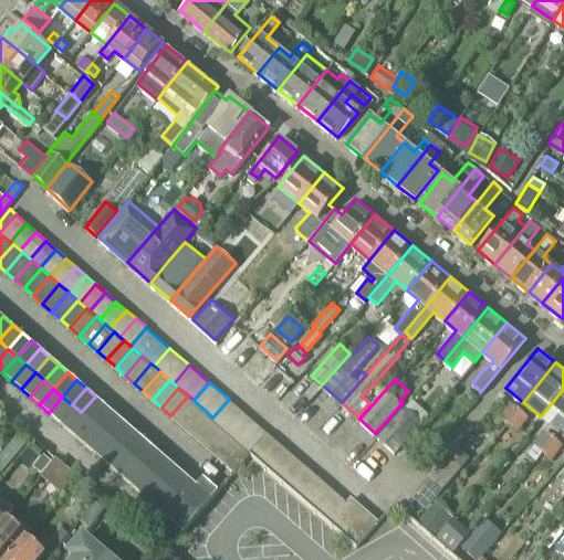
[(563,389),(541,416),(557,430),(563,422),(563,389)]
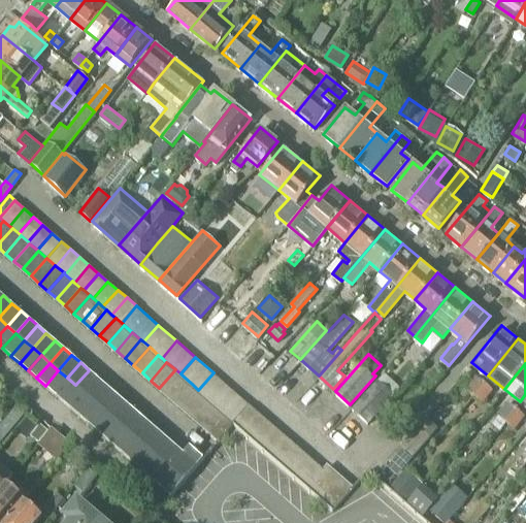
[(181,373),(175,369),(159,388),(168,395),(184,377),(181,373)]
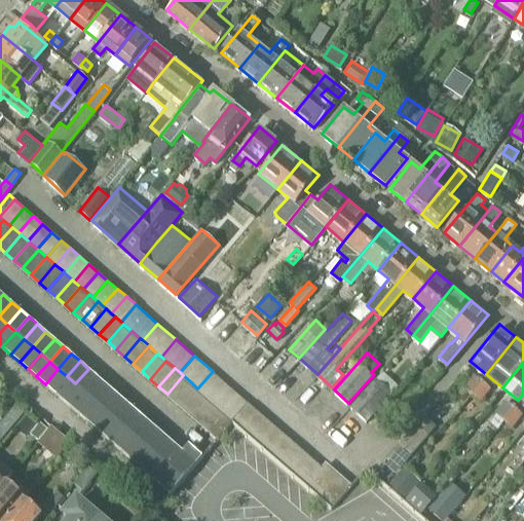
[(67,376),(58,369),(45,384),(53,392),(67,376)]
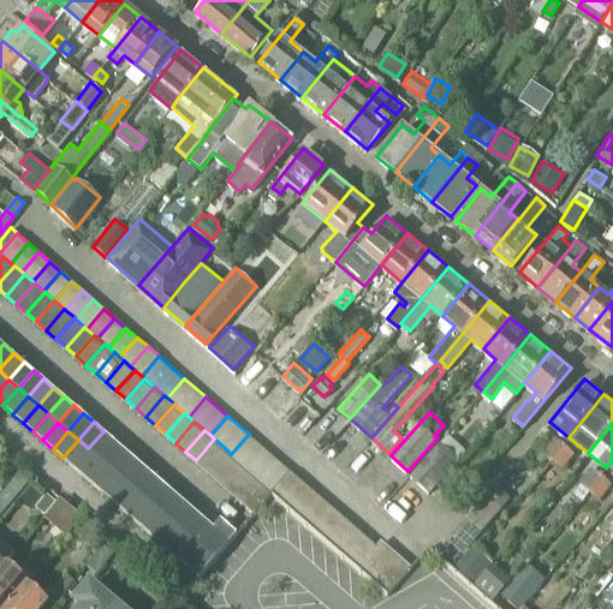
[(113,440),(103,431),(88,448),(97,458),(113,440)]
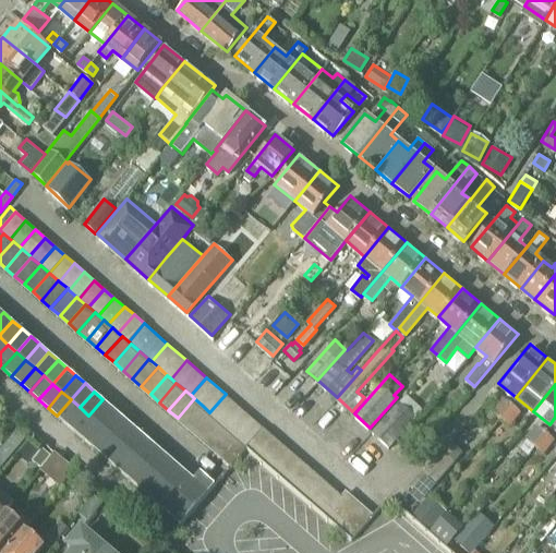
[(244,411),(226,394),(209,412),(213,415),(221,422),(229,429),(244,411)]
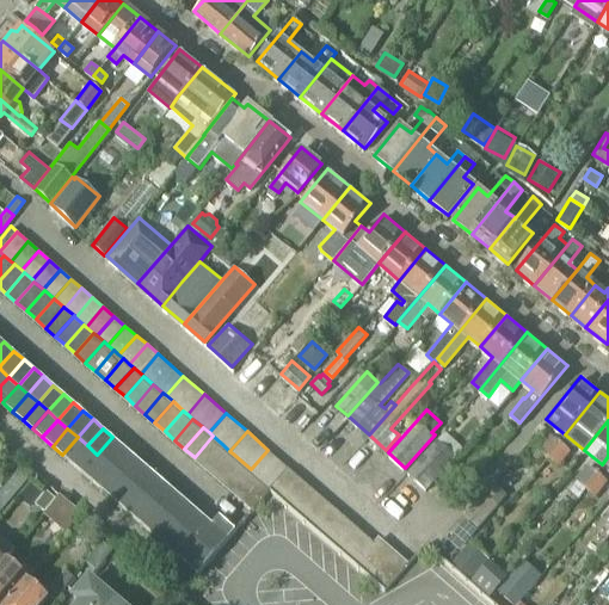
[(548,455),(560,442),(551,433),(539,446),(548,455)]
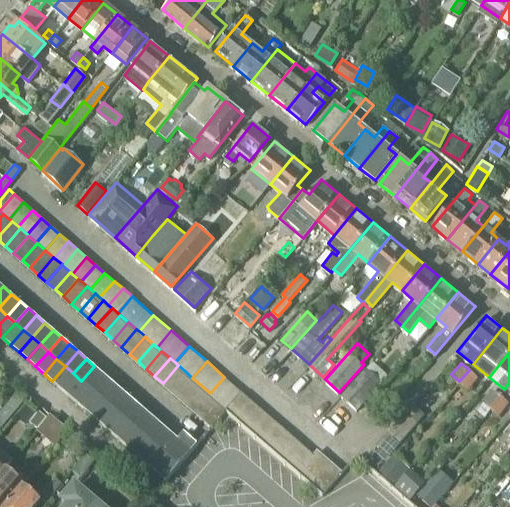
[(186,372),(178,365),(163,383),(171,390),(186,372)]
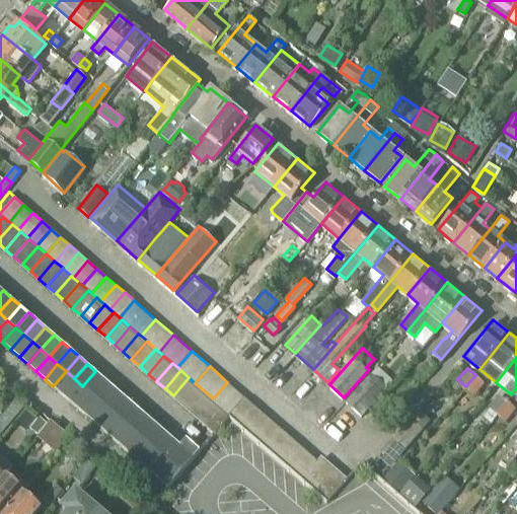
[(66,371),(53,386),(61,393),(74,378),(66,371)]
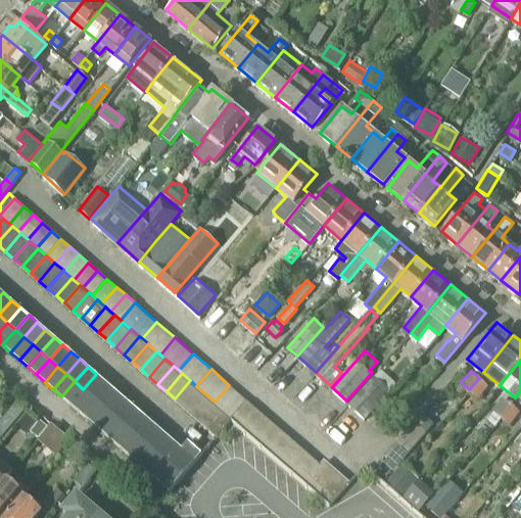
[(96,374),(83,389),(92,396),(104,381),(96,374)]
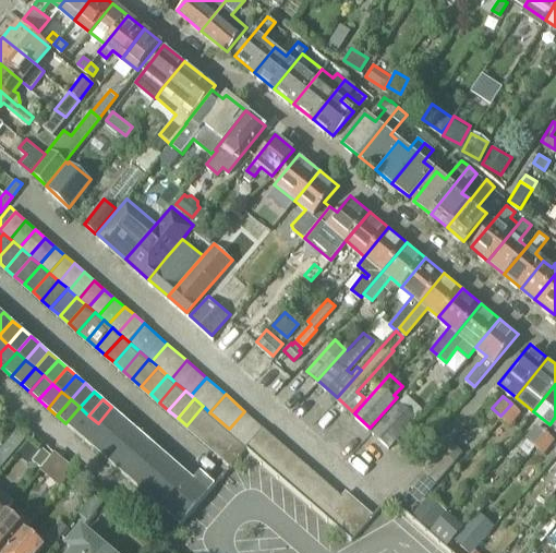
[(399,400),(373,430),(390,445),(417,416),(399,400)]
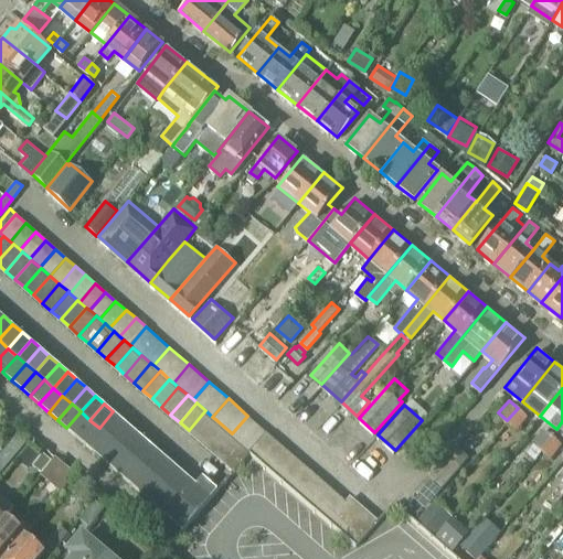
[(518,408),(507,420),(516,429),(527,416),(518,408)]
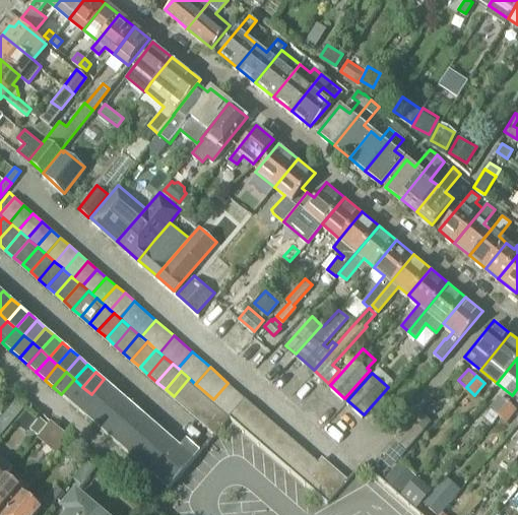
[(195,384),(189,378),(174,396),(182,403),(198,386),(195,384)]
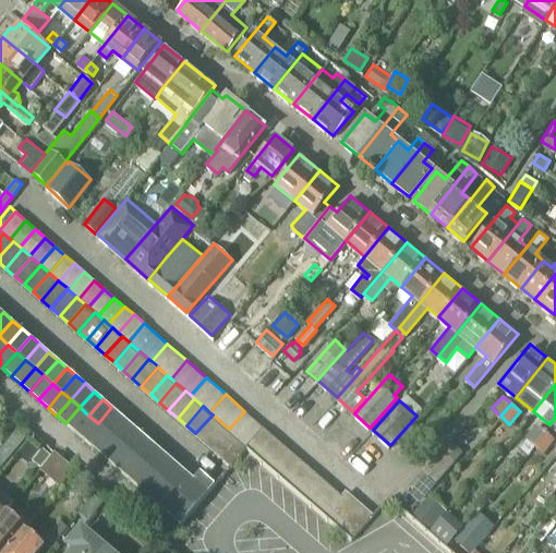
[(88,416),(80,407),(65,423),(74,431),(88,416)]
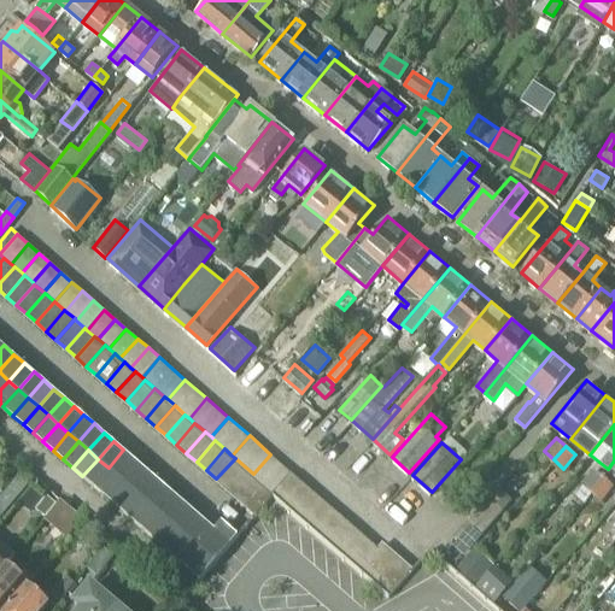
[(134,458),(123,450),(109,468),(118,476),(134,458)]
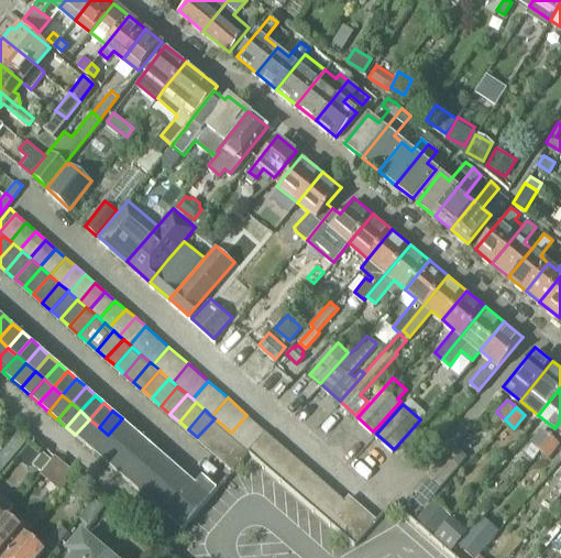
[(246,415),(231,433),(232,434),(242,441),(251,449),(266,431),(246,415)]
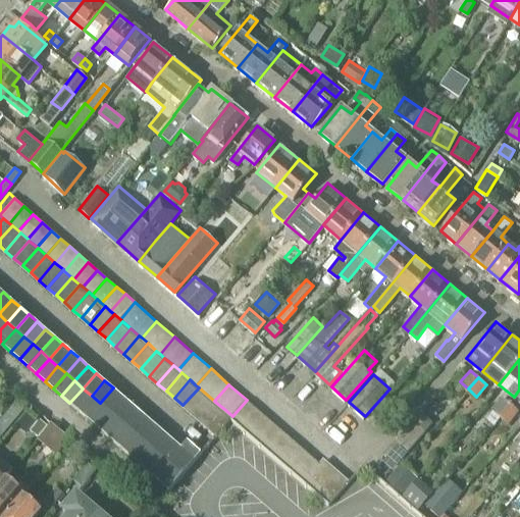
[(121,396),(113,388),(100,403),(108,410),(121,396)]
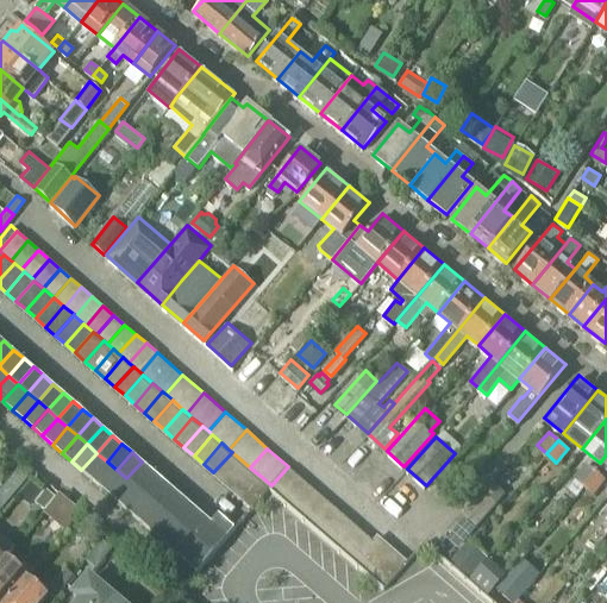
[(242,460),(232,452),(213,472),(224,482),(242,460)]
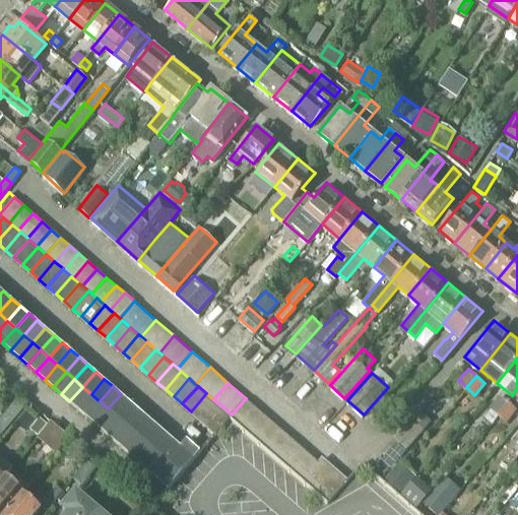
[(91,394),(82,387),(69,401),(78,409),(91,394)]
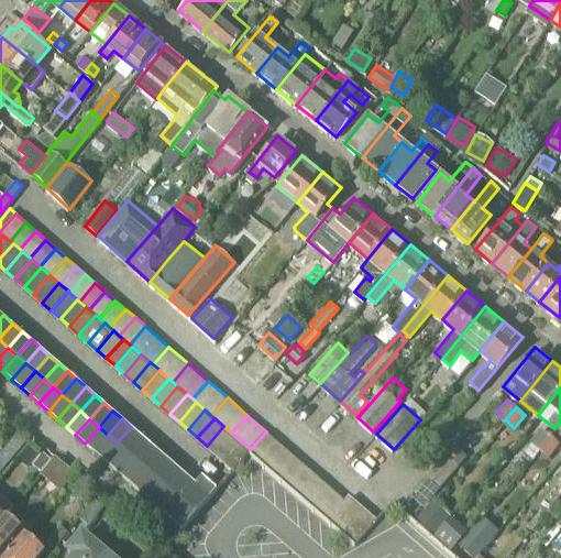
[(223,426),(207,446),(216,453),(232,434),(231,433),(223,426)]
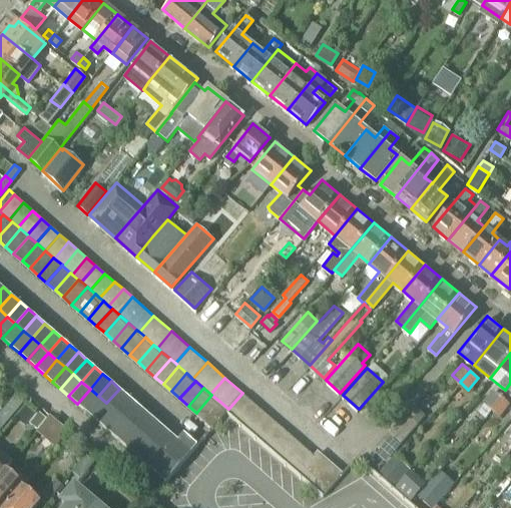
[(20,389),(0,411),(0,429),(28,396),(20,389)]
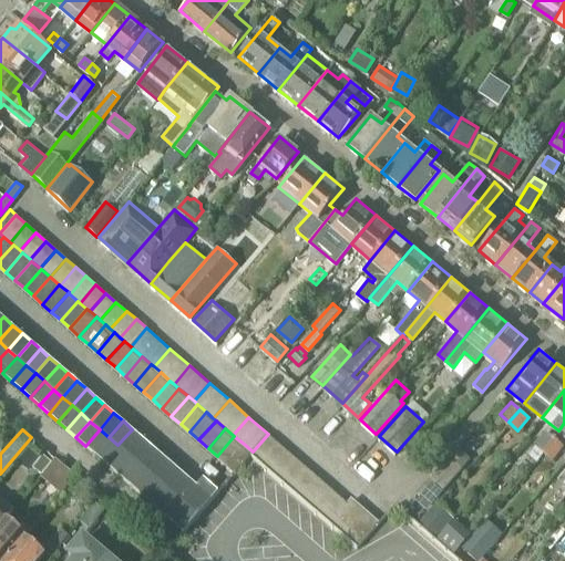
[(100,429),(85,446),(94,454),(109,437),(100,429)]
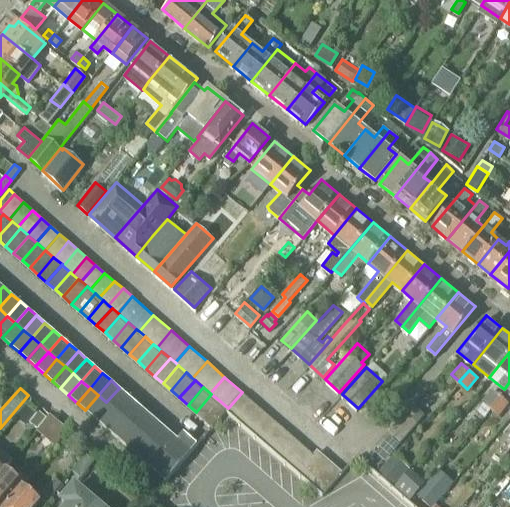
[(119,388),(106,402),(114,410),(127,395),(119,388)]
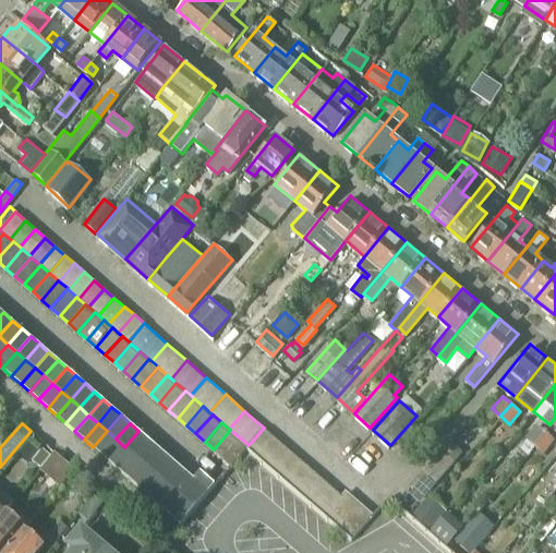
[(527,439),(524,442),(532,448),(535,445),(546,431),(536,423),(526,437),(527,439)]
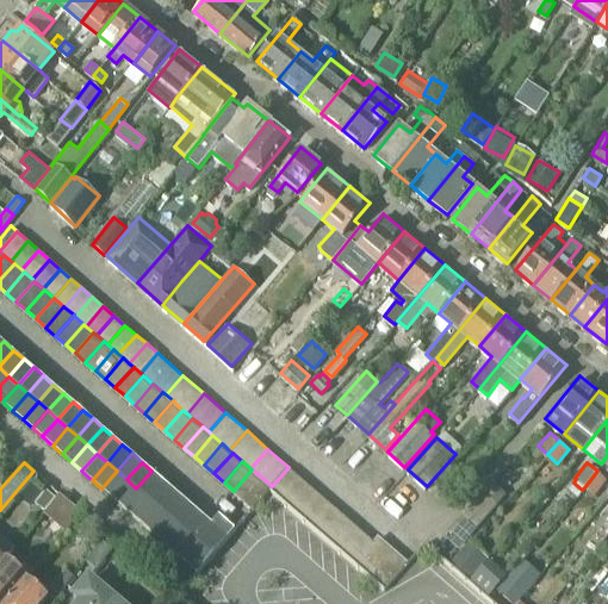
[(310,486),(289,467),(272,486),(293,505),(310,486)]
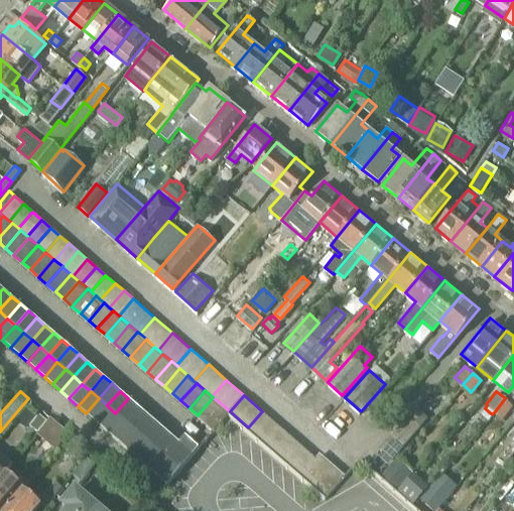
[(222,404),(213,397),(198,415),(206,422),(222,404)]
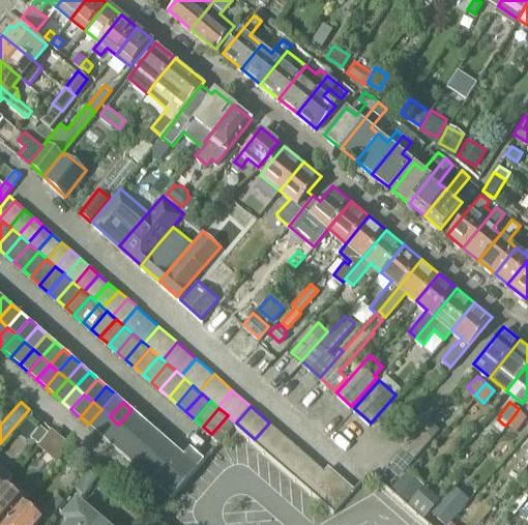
[(110,416),(101,409),(88,425),(96,432),(110,416)]
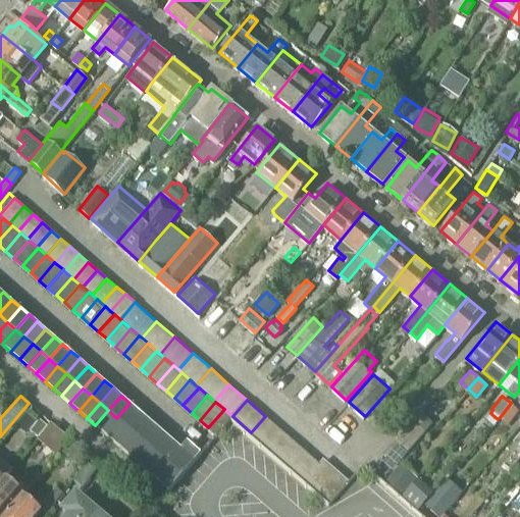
[(130,403),(116,418),(125,425),(139,410),(130,403)]
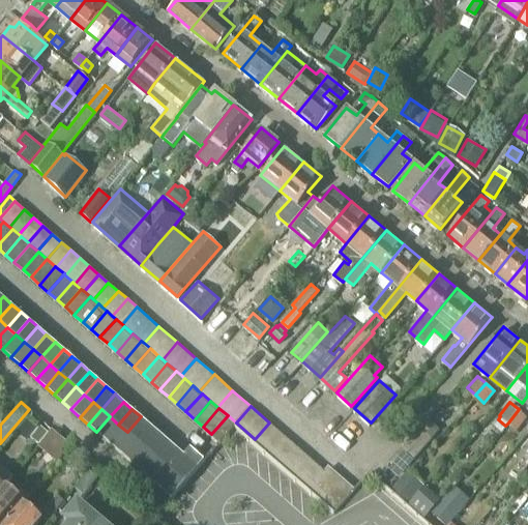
[(519,409),(508,423),(518,430),(527,416),(519,409)]
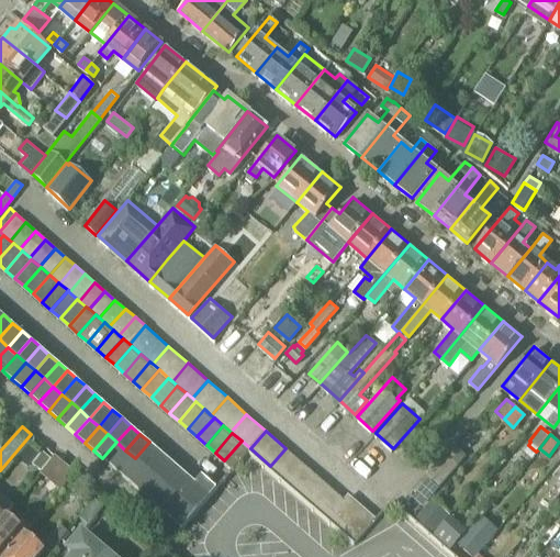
[(242,441),(224,460),(233,468),(250,448),(242,441)]
